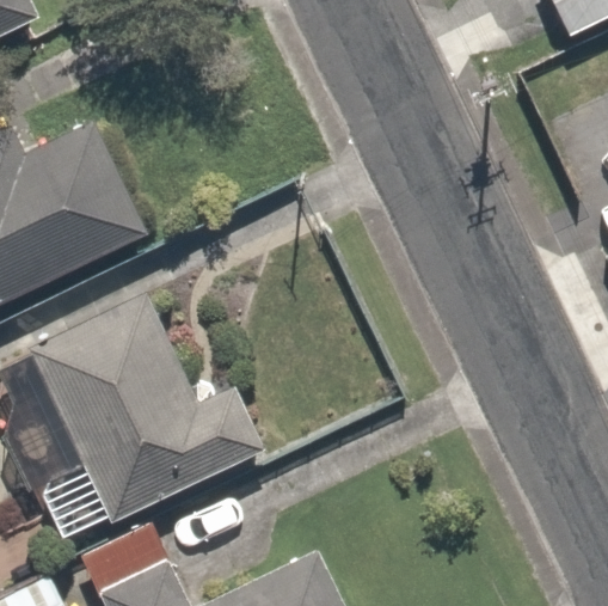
[(0,0),(0,37),(41,19),(30,0),(0,0)]
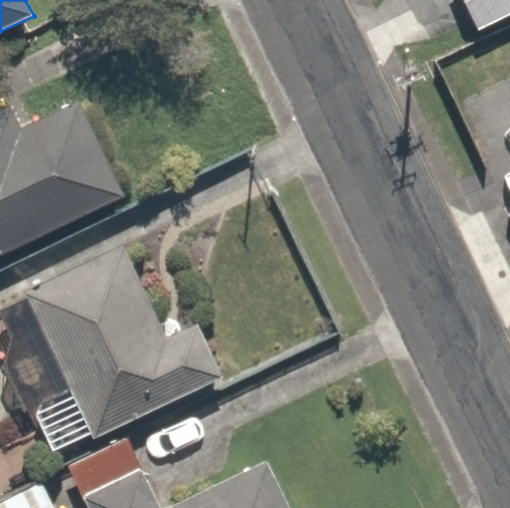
[(509,0),(462,0),(478,32),(509,17),(509,0)]
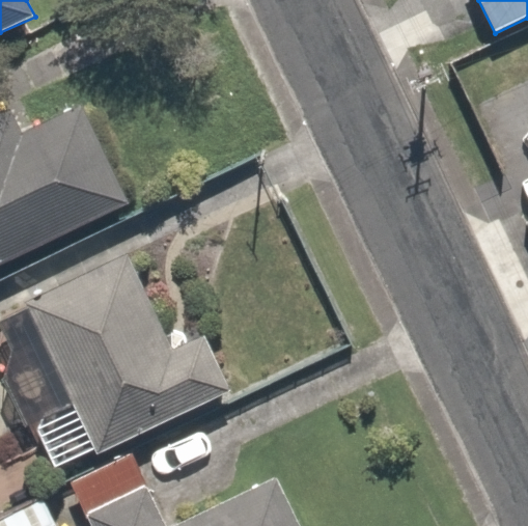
[(10,110),(0,114),(0,261),(127,201),(80,107),(22,135),(10,110)]
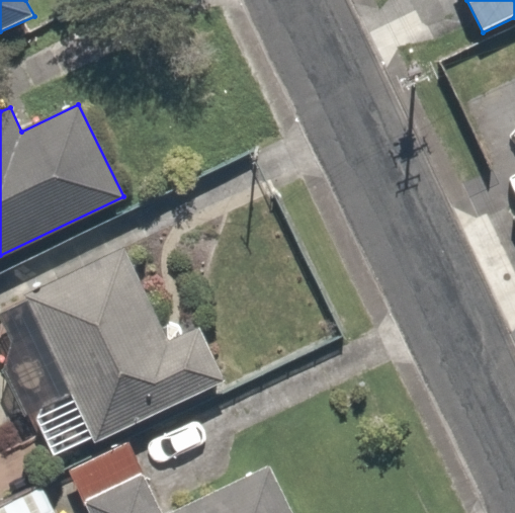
[(123,247),(24,293),(70,394),(40,407),(36,421),(54,456),(93,439),(95,443),(226,380),(199,326),(183,334),(178,328),(173,325),(167,326),(162,327),(123,247)]
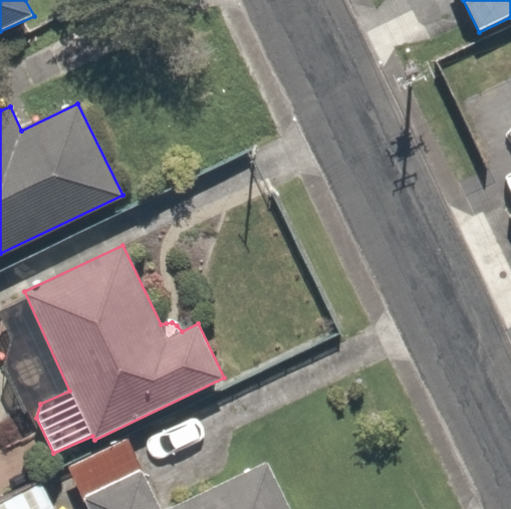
[(291,508),(268,459),(168,508),(161,508),(130,439),(69,467),(89,508),(291,508)]
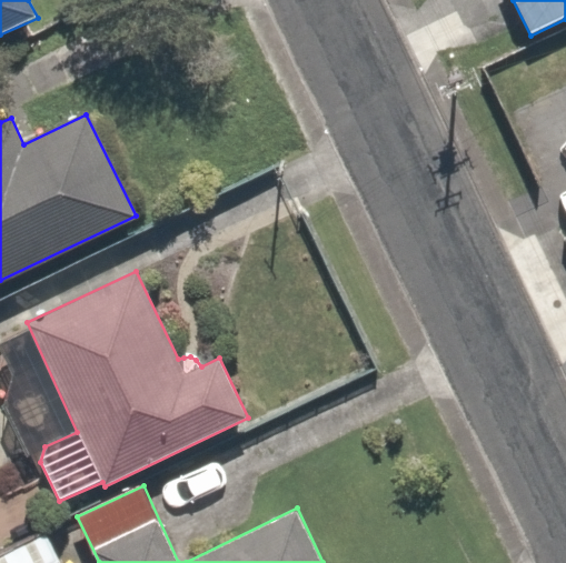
[(61,562),(48,535),(0,558),(0,562),(61,562)]
